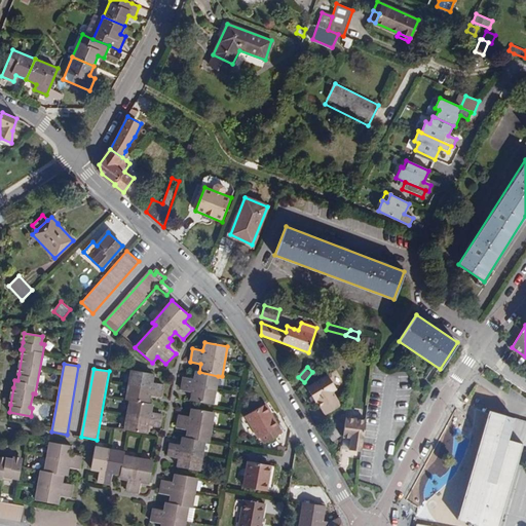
[(129,401),(148,404),(150,396),(160,398),(163,384),(152,382),(153,374),(130,370),(125,400),(129,401)]
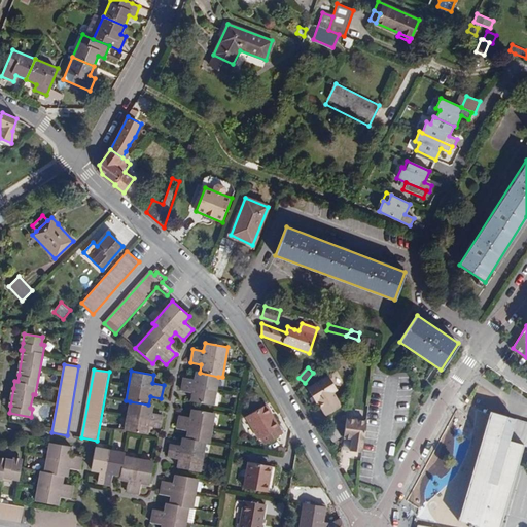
[(213,405),(218,377),(200,373),(197,372),(195,380),(184,378),(181,391),(191,393),(190,400),(213,405)]
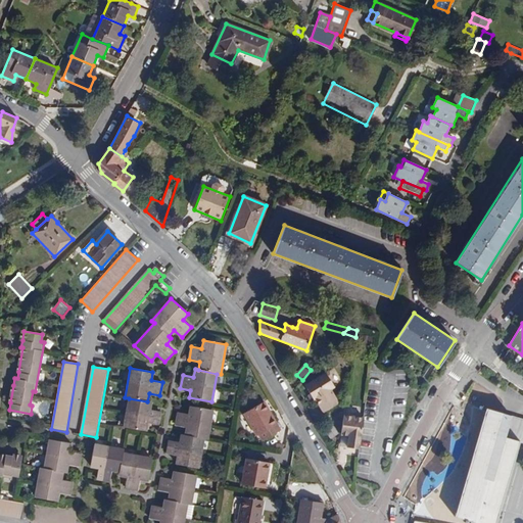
[(364,371),(350,369),(349,377),(362,379),(364,371)]
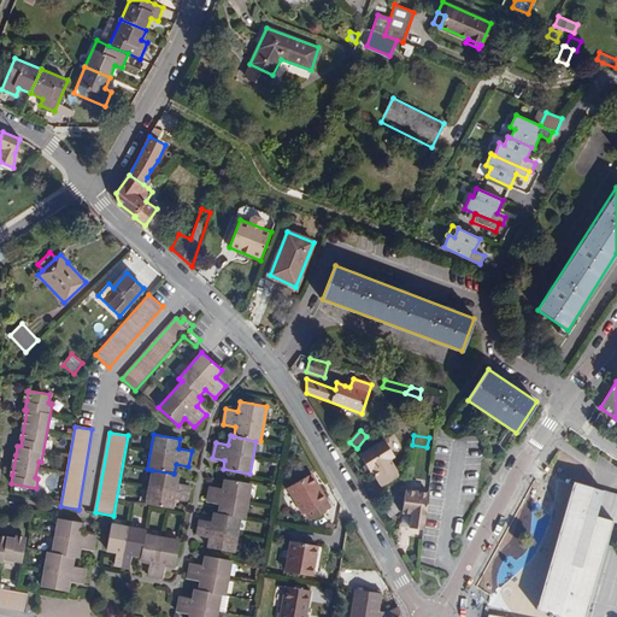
[(366,465),(369,470),(370,471),(372,470),(381,486),(399,475),(389,459),(394,456),(386,441),(360,454),(366,465)]
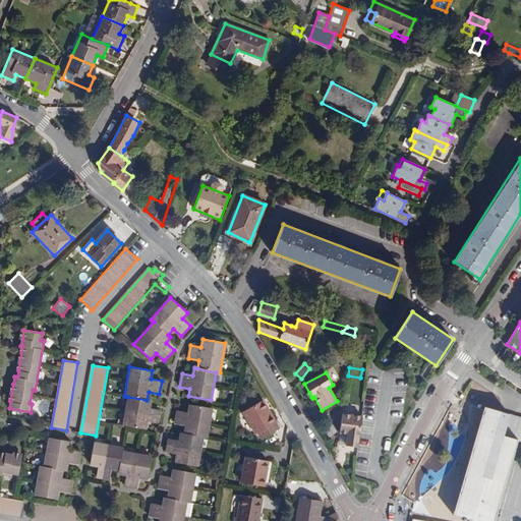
[(151,400),(147,400),(128,397),(123,425),(146,429),(148,421),(158,423),(160,410),(150,408),(151,400)]
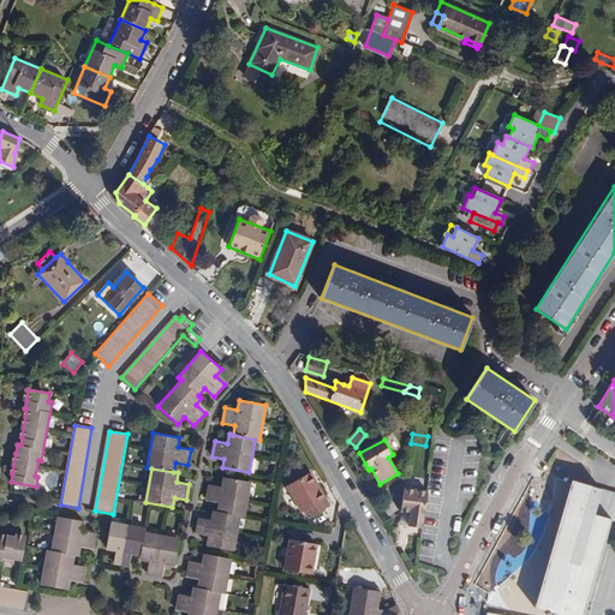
[(305,512),(309,519),(329,507),(311,473),(287,487),(302,513),(305,512)]
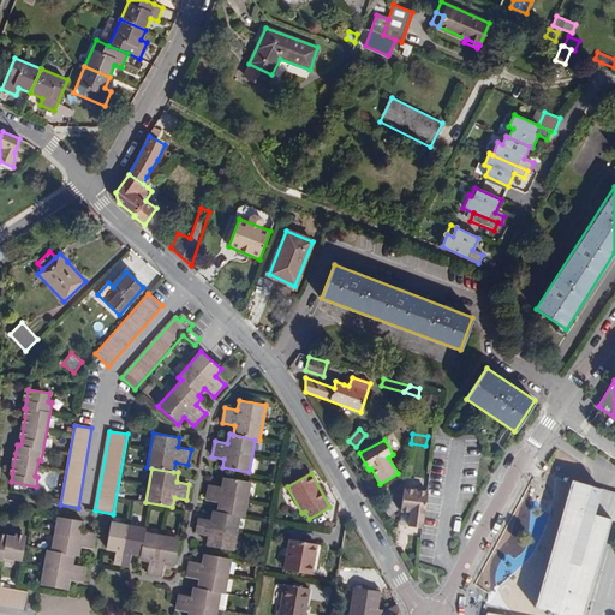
[(220,503),(218,512),(239,517),(244,517),(250,483),(224,478),(222,487),(209,485),(207,500),(220,503)]
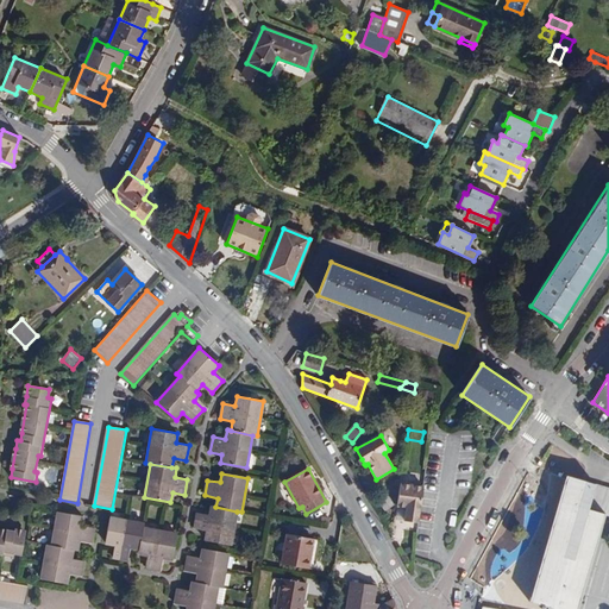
[(424,487),(400,482),(396,504),(407,507),(405,520),(419,522),(424,487)]
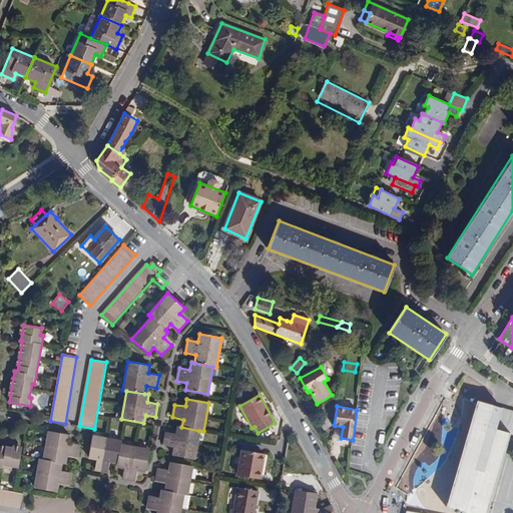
[(486,512),(509,433),(471,421),(446,506),(462,511),(467,512),(466,512),(486,512)]
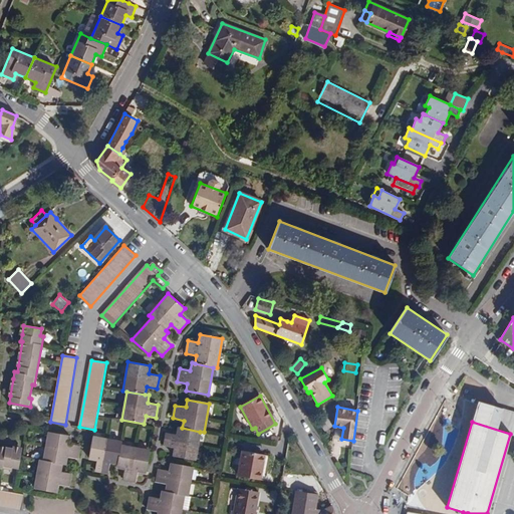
[(200,432),(182,428),(178,427),(177,435),(167,433),(164,446),(175,449),(173,456),(195,460),(200,432)]
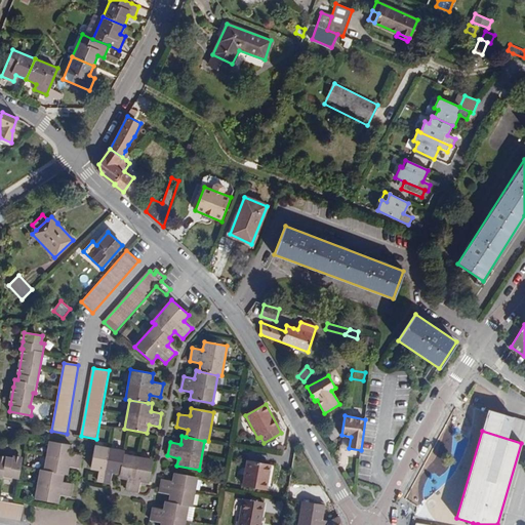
[(44,471),(63,474),(67,475),(69,467),(80,468),(82,454),(71,453),(72,445),(49,441),(44,471)]
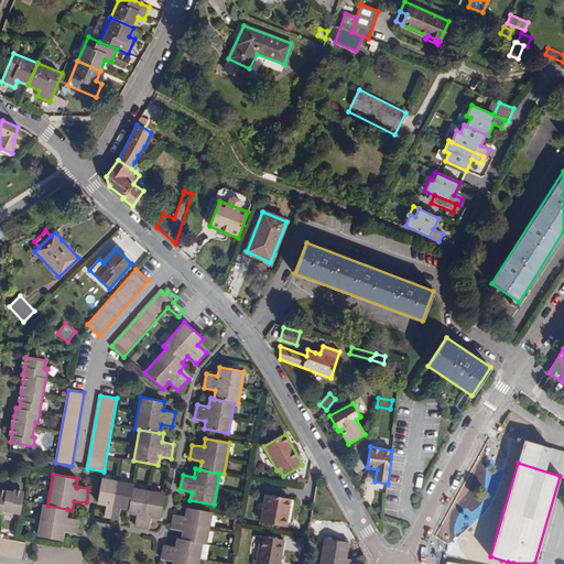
[(102,478),(98,502),(107,505),(105,516),(119,518),(121,507),(129,509),(132,488),(133,485),(102,478)]
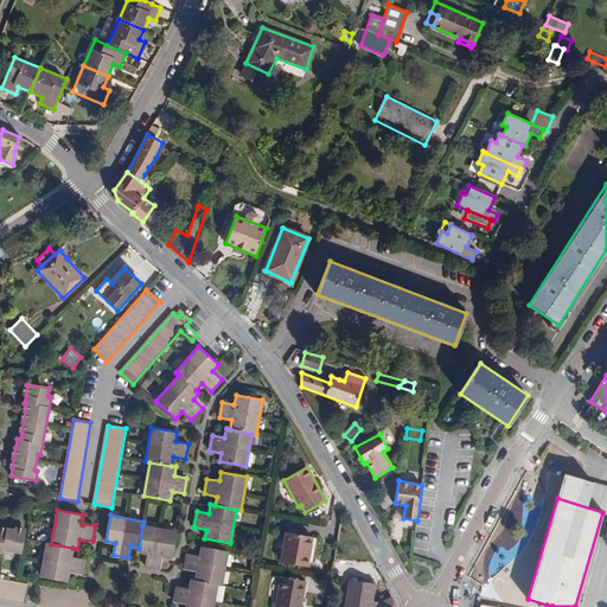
[(142,525),(139,548),(139,551),(147,553),(146,566),(160,568),(163,555),(172,557),(177,531),(142,525)]
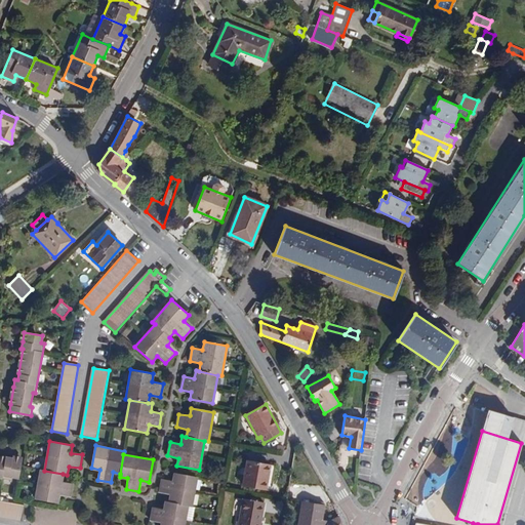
[(12,457),(6,456),(6,458),(0,457),(0,477),(11,479),(12,477),(18,478),(23,459),(12,457)]
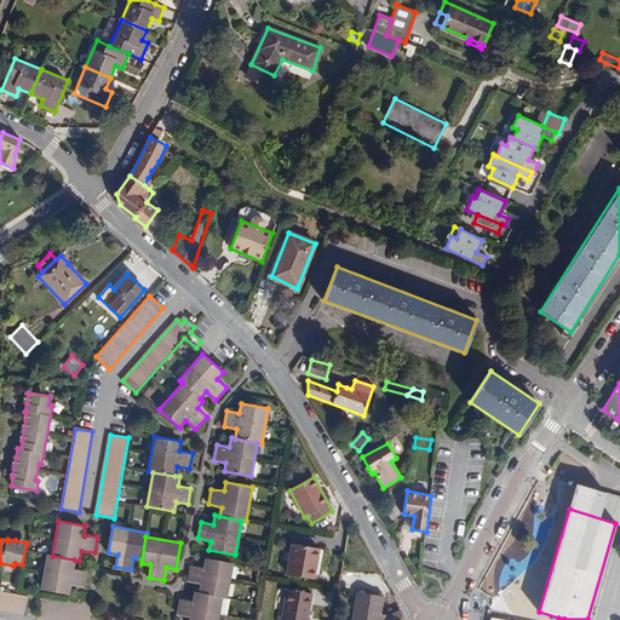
[(287,574),(313,579),(319,549),(293,544),(287,574)]
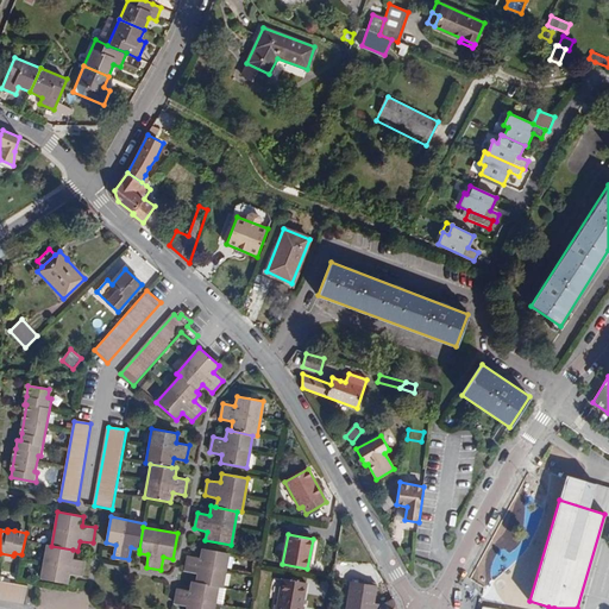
[(71,558),(73,550),(51,546),(48,545),(42,578),(68,583),(69,575),(81,577),(85,560),(71,558)]
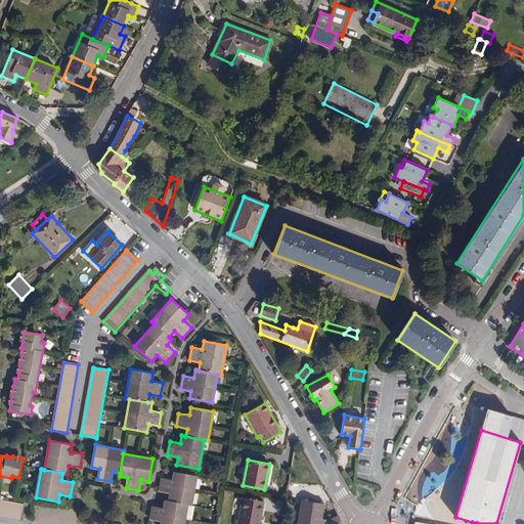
[(191,506),(197,476),(175,472),(173,480),(162,478),(160,491),(170,493),(169,501),(187,505),(191,506)]
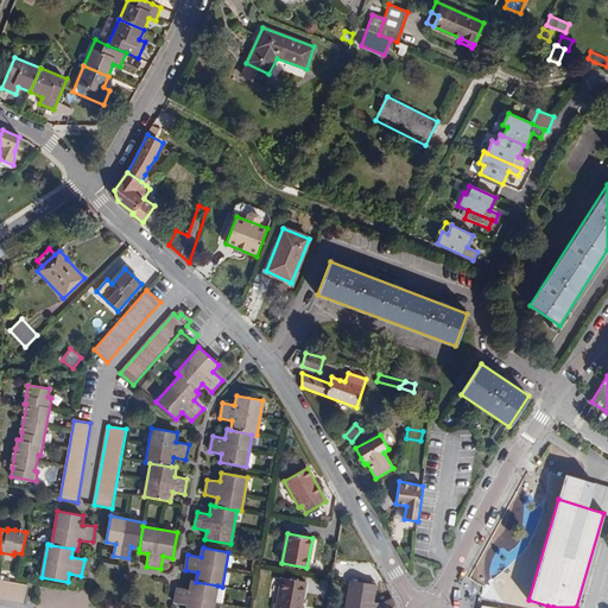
[(306,582),(282,577),(276,607),(303,607),(304,606),(302,606),(306,582)]
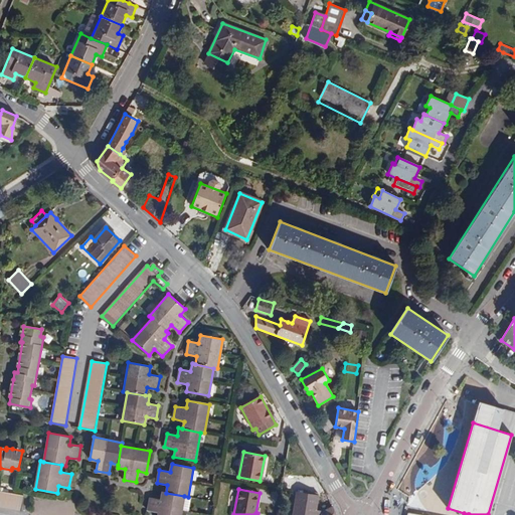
[(0,507),(21,511),(24,496),(0,491),(0,507)]
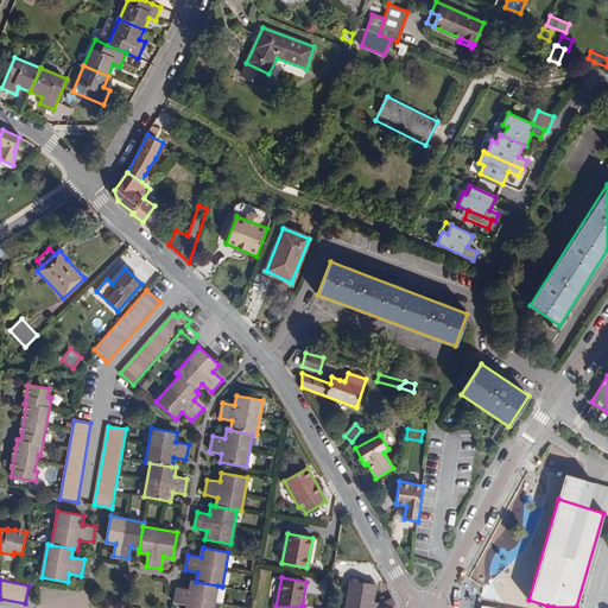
[(214,607),(217,586),(196,582),(191,581),(190,589),(177,588),(175,603),(187,606),(185,607),(214,607)]
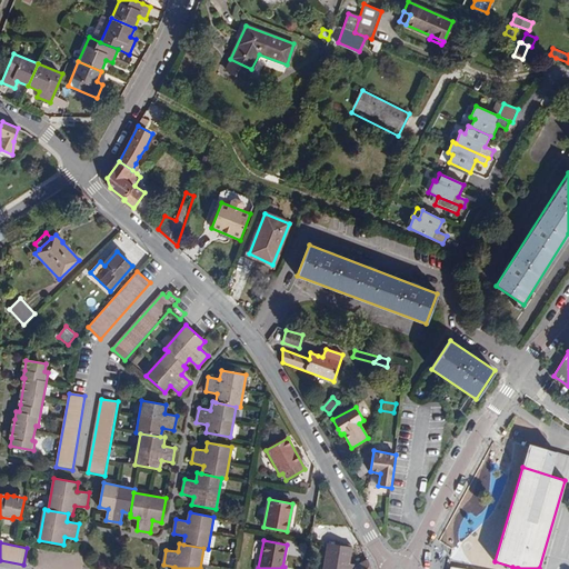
[(355,568),(356,565),(349,565),(352,545),(345,543),(343,547),(328,543),(323,568),(355,568)]
